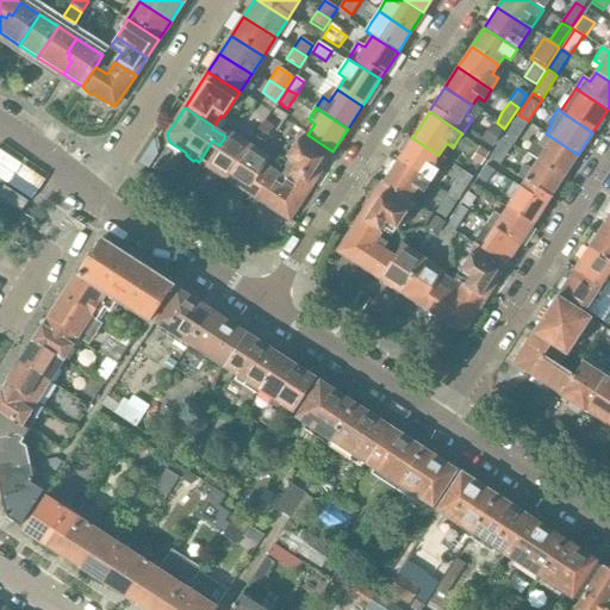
[(509,129),(508,129),(502,138),(512,144),(528,120),(518,114),(509,129)]
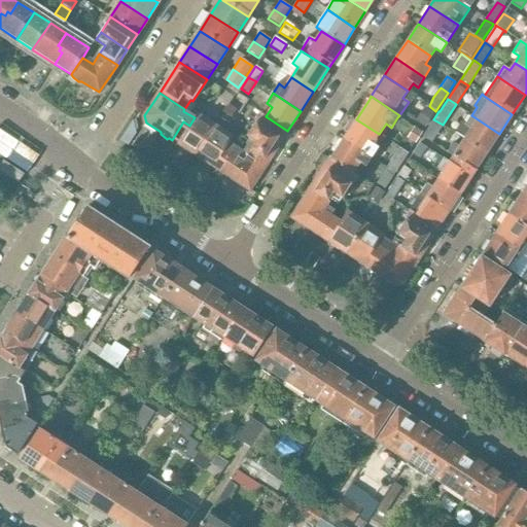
[(425,108),(416,120),(425,127),(433,114),(425,108)]
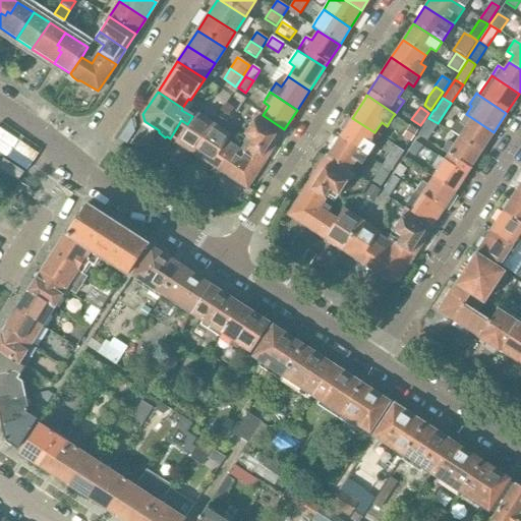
[(284,129),(263,115),(259,113),(244,135),(252,140),(247,149),(265,160),(284,129)]
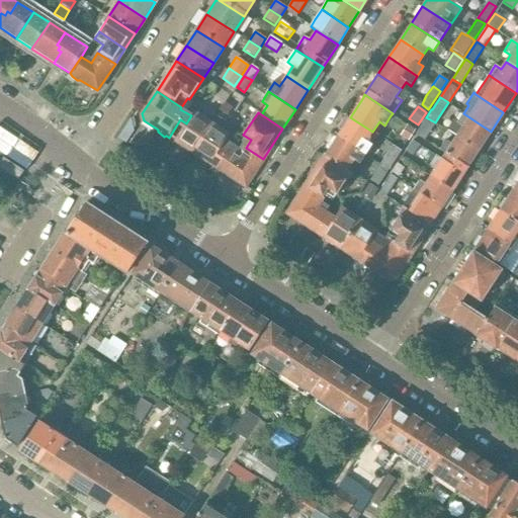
[(180,119),(169,138),(176,142),(182,144),(182,143),(193,151),(210,124),(193,113),(191,115),(186,123),(180,119)]
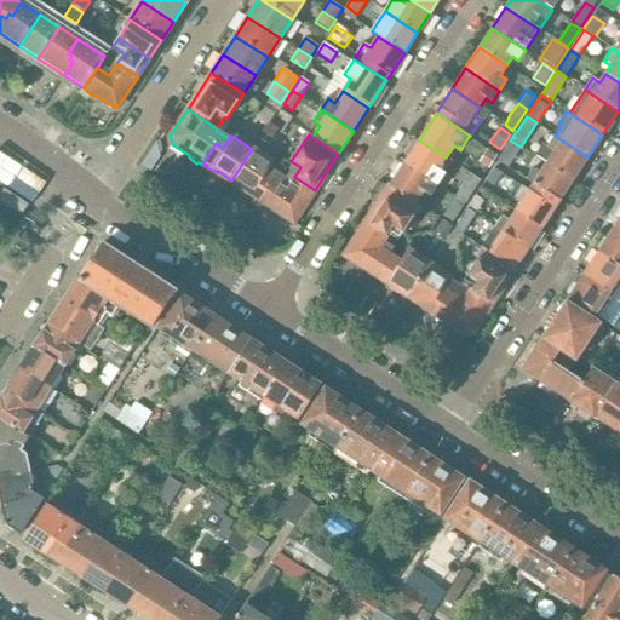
[(573,181),(587,158),(555,136),(547,147),(555,151),(546,164),(573,181)]
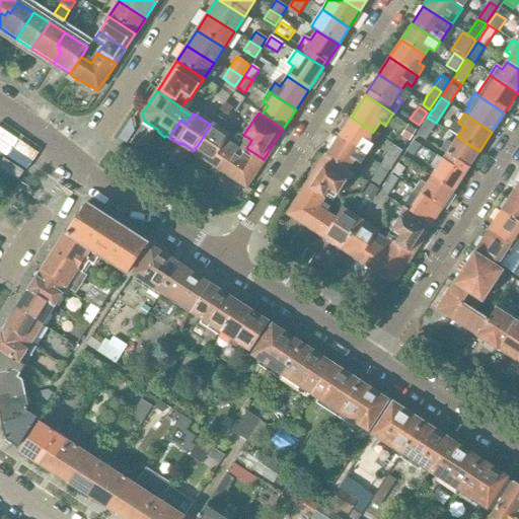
[(211,125),(194,151),(205,158),(209,163),(218,169),(229,151),(222,147),(229,137),(220,131),(225,123),(217,117),(212,126),(211,125)]
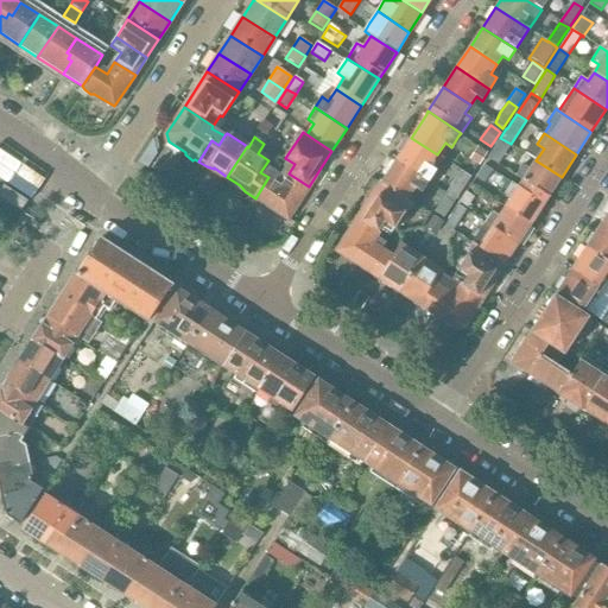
[(411,138),(396,160),(429,182),(436,171),(429,168),(437,154),(411,138)]
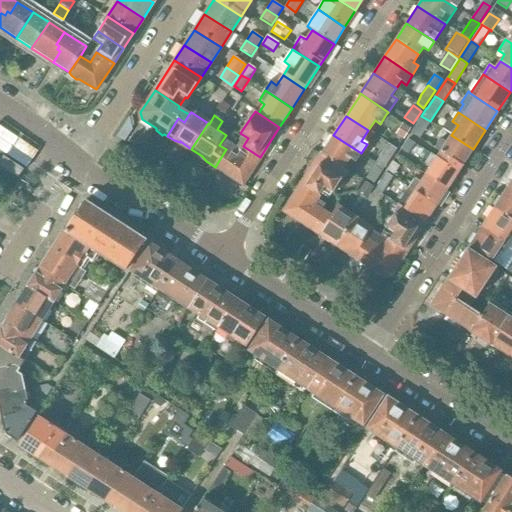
[(411,134),(418,139),(430,121),(421,116),(422,117),(411,134)]
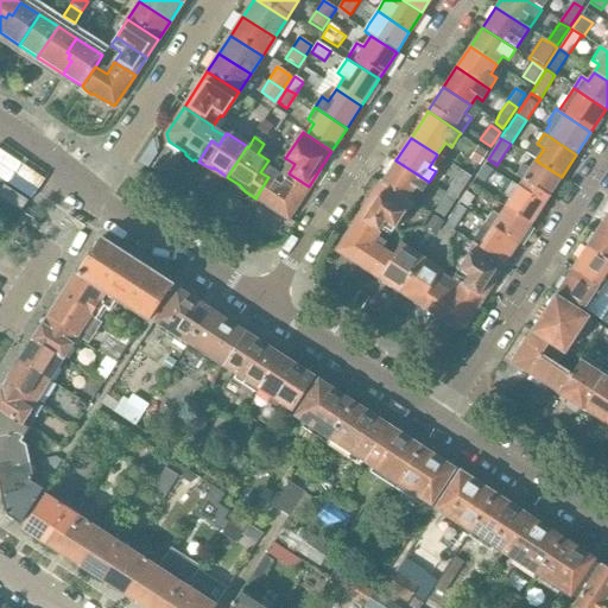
[(479,146),(469,160),(479,166),(487,152),(479,146)]
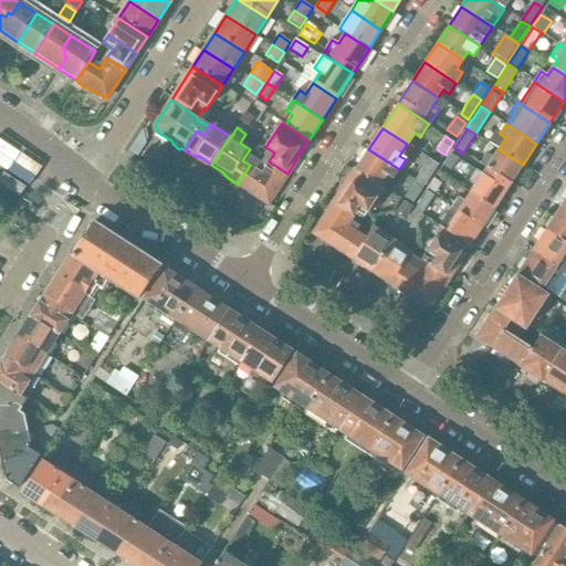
[(368,149),(354,171),(383,190),(384,189),(379,186),(386,176),(392,180),(399,169),(368,149)]
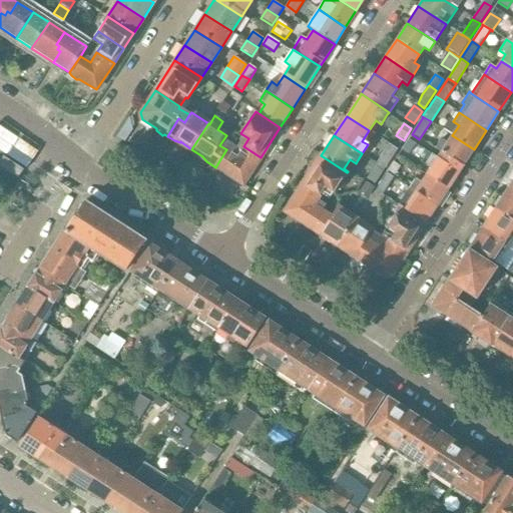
[(442,139),(434,151),(461,169),(462,166),(474,149),(452,135),(447,143),(442,139)]
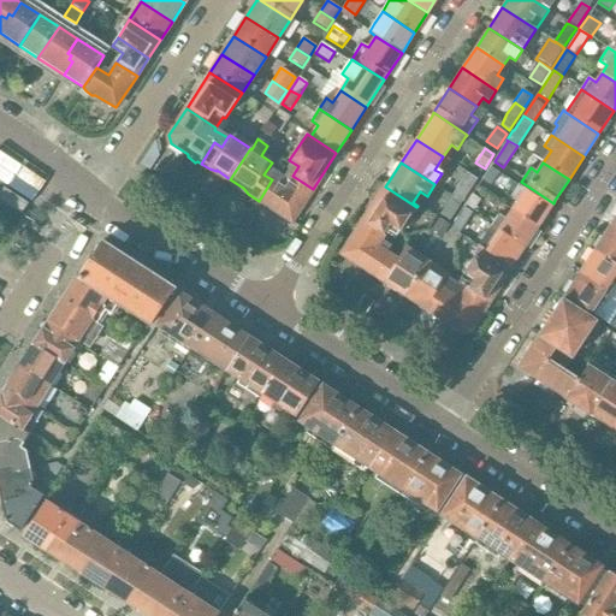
[(491,167),(483,181),(491,185),(499,172),(491,167)]
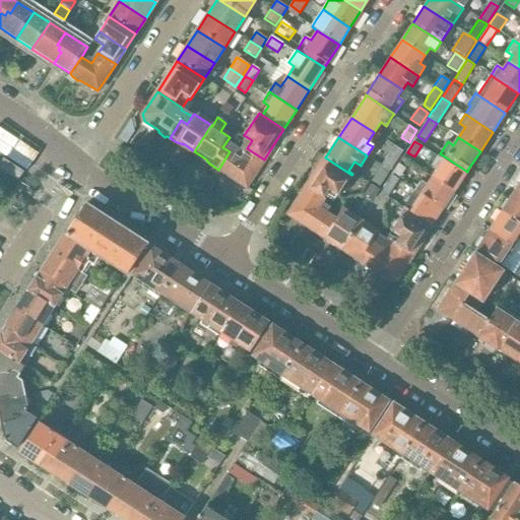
[(218,170),(219,171),(220,173),(226,177),(229,177),(246,187),(264,159),(247,148),(241,158),(230,151),(218,170)]
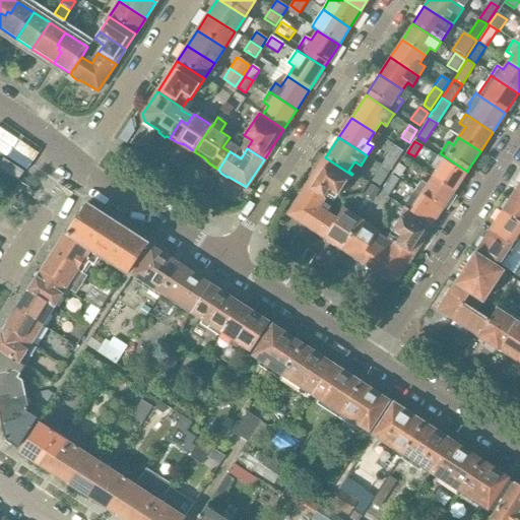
[(440,153),(431,167),(437,171),(432,178),(454,192),(465,175),(467,172),(440,153)]
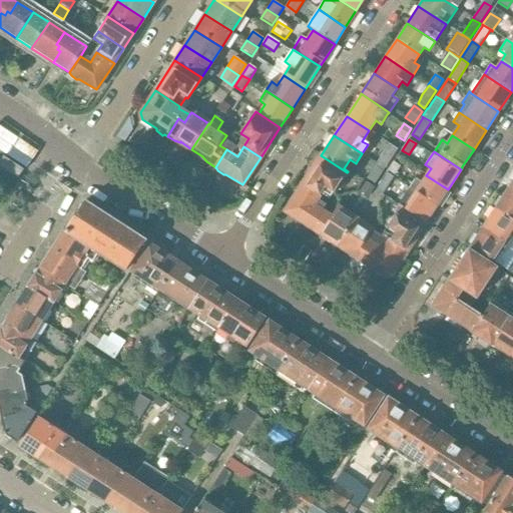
[(379,163),(377,162),(377,163),(386,168),(392,158),(385,153),(379,163)]
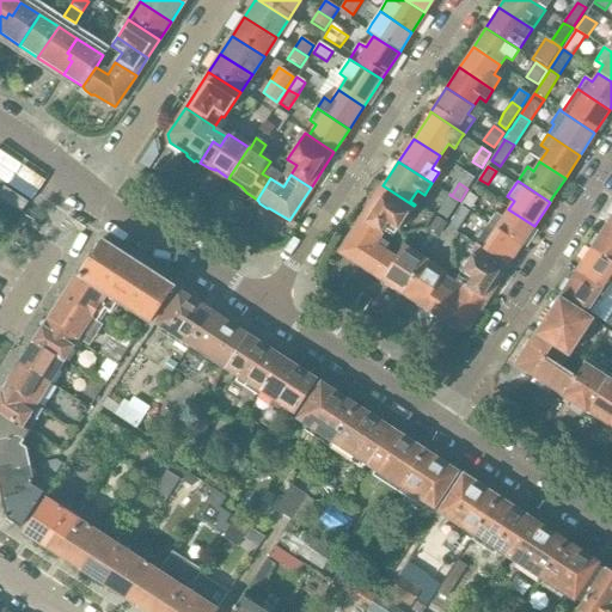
[(383,185),(361,219),(381,233),(386,225),(397,231),(414,206),(383,185)]
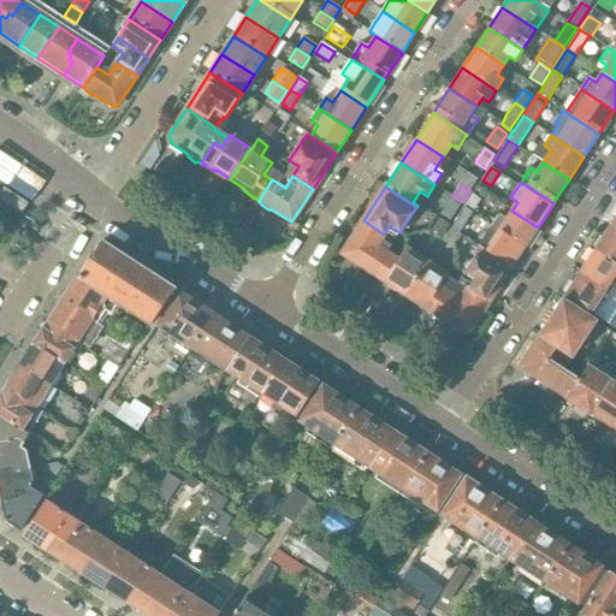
[(28,203),(4,188),(0,193),(0,199),(22,214),(28,203)]
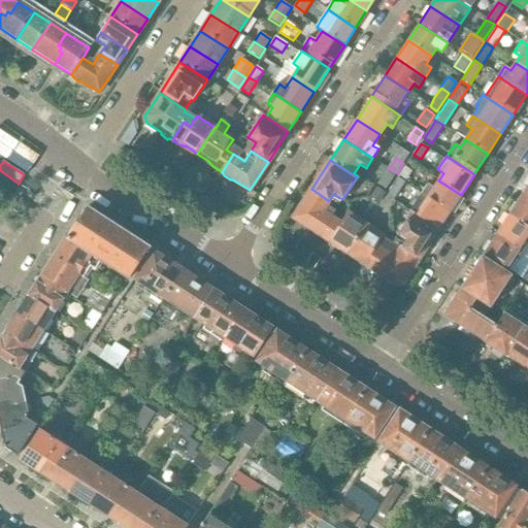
[(397,177),(405,183),(411,172),(403,167),(397,177)]
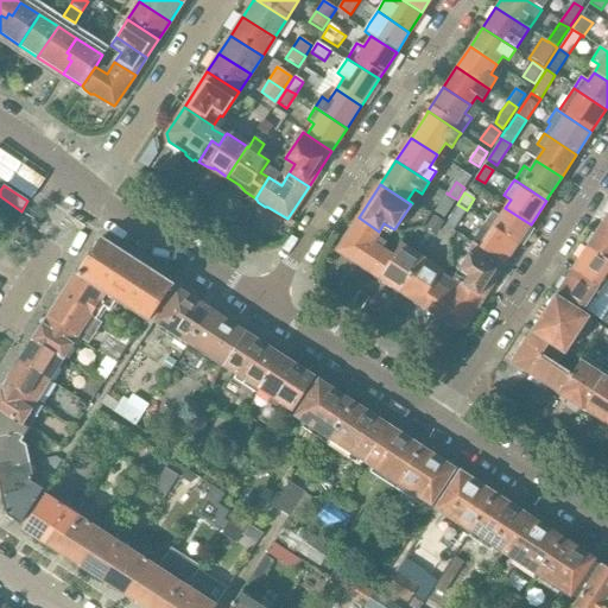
[(434,213),(444,220),(457,200),(447,194),(434,213)]
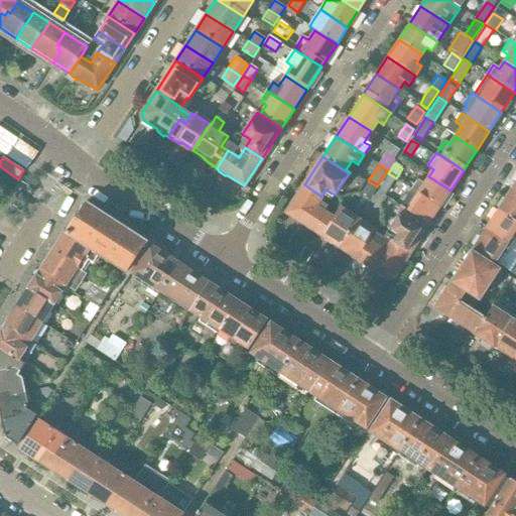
[(379,192),(384,196),(396,178),(388,173),(379,187),(379,192)]
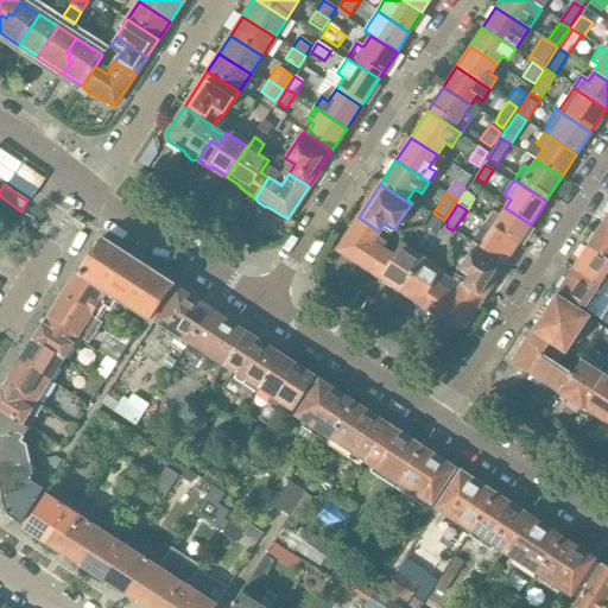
[(518,244),(530,225),(531,225),(505,208),(499,217),(492,213),(486,222),(518,244)]
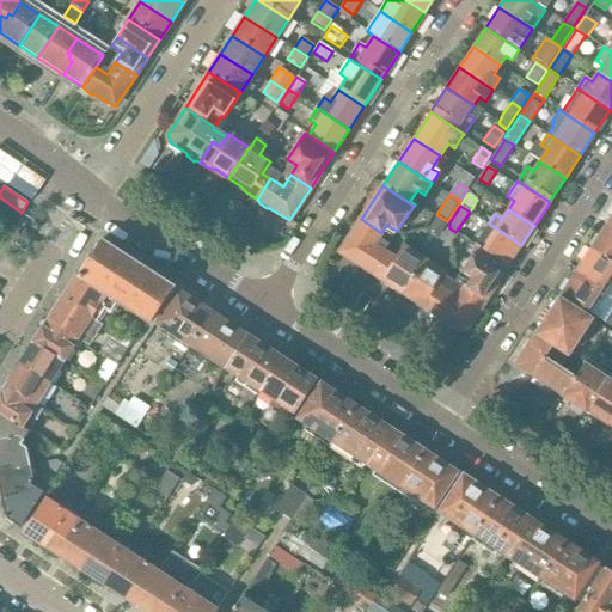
[(436,216),(428,230),(438,236),(446,224),(436,216)]
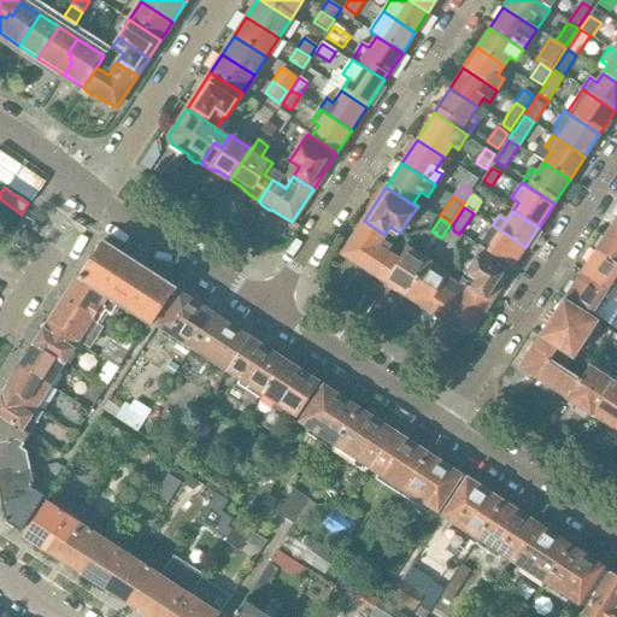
[(389,256),(382,252),(376,247),(385,235),(364,221),(341,254),(362,268),(363,271),(370,276),(372,275),(376,276),(389,256)]
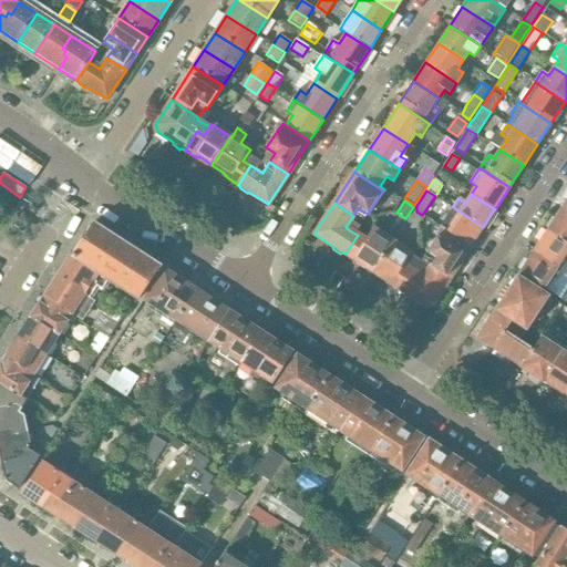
[(471,246),(483,227),(453,207),(441,226),(471,246)]
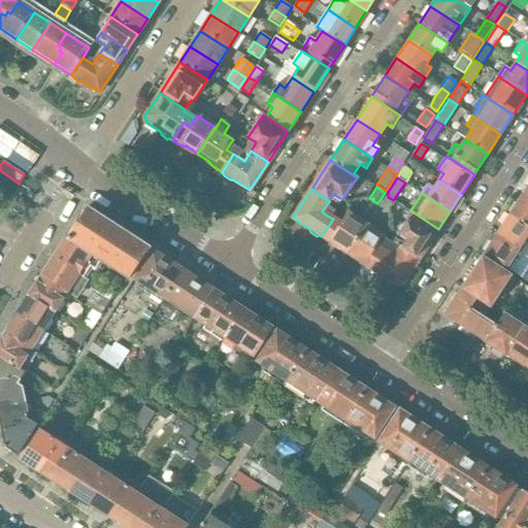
[(527,198),(522,194),(508,215),(527,227),(527,198)]
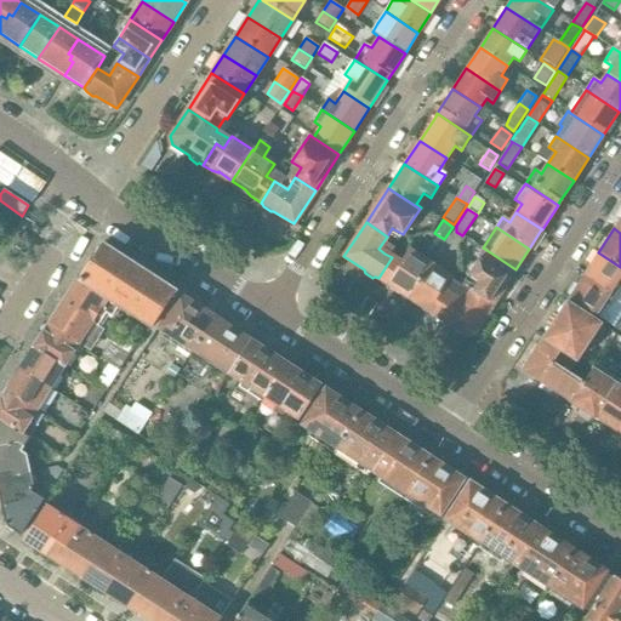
[(78,281),(77,283),(108,303),(152,330),(176,292),(103,245),(78,283),(78,281)]
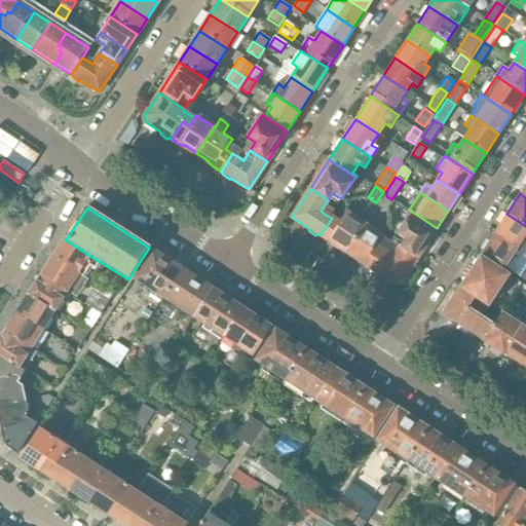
[(405,240),(401,247),(417,258),(437,228),(409,210),(403,219),(406,220),(396,234),(405,240)]
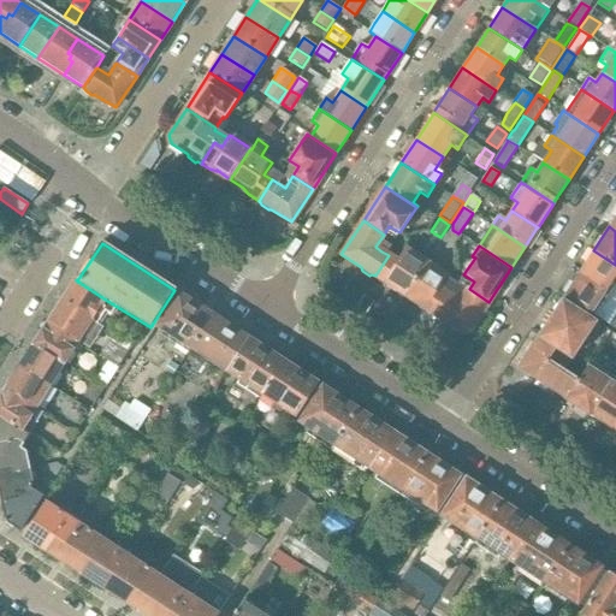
[(391,284),(407,294),(426,262),(404,249),(397,261),(389,255),(375,276),(384,282),(384,283),(391,285),(391,284)]
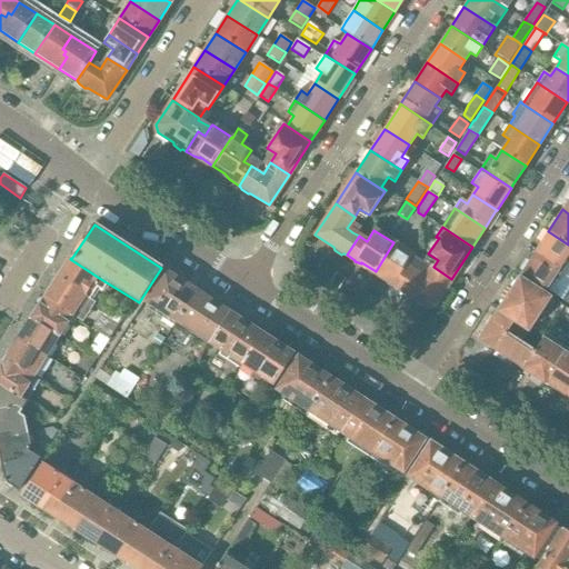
[(568,256),(568,245),(548,231),(535,252),(565,271),(568,265),(568,259),(568,258),(568,256)]
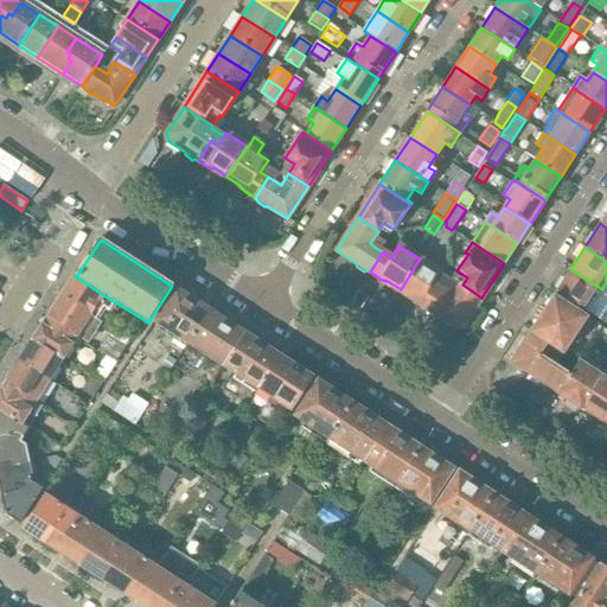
[(455,328),(461,327),(462,327),(481,298),(462,285),(460,288),(439,275),(440,272),(420,259),(401,289),(413,298),(419,305),(419,304),(429,311),(429,314),(436,318),(440,318),(455,328)]
